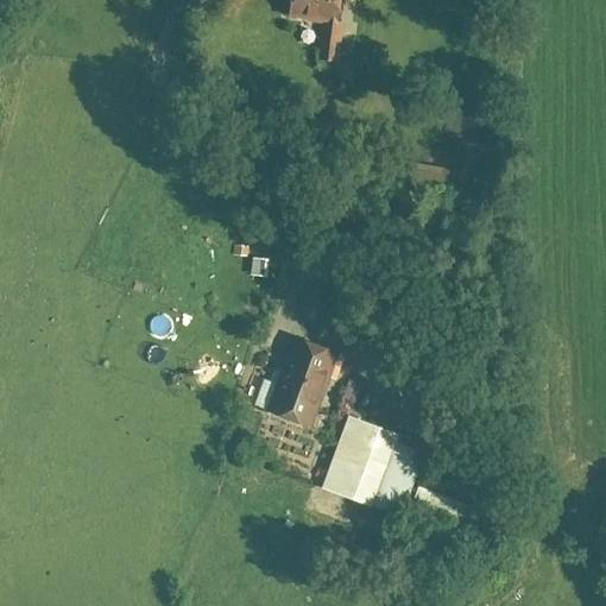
[(289,0),(289,21),(341,23),(341,0),(289,0)]
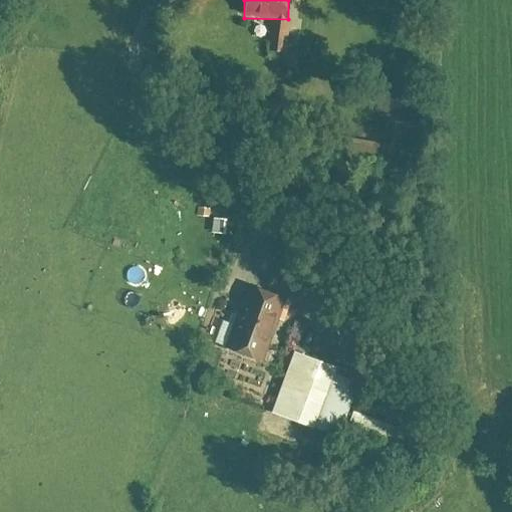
[(212,312),(202,339),(257,360),(281,299),(242,283),(229,318),(212,312)]
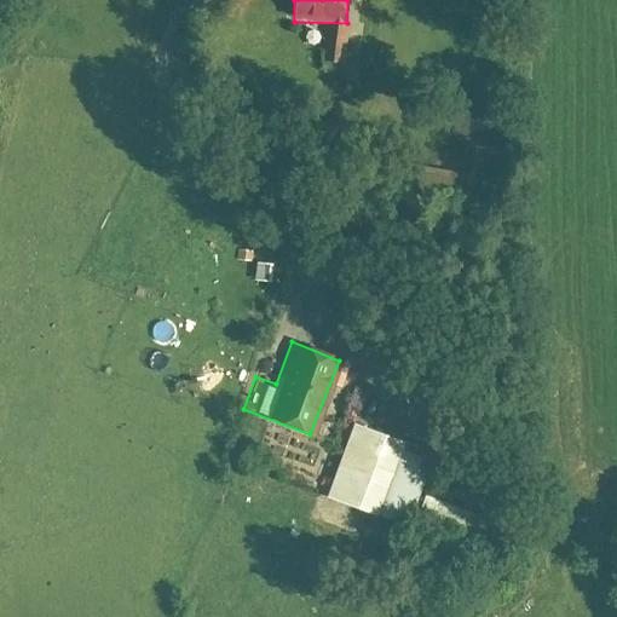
[(355,420),(327,497),(340,502),(410,526),(437,450),(355,420)]
